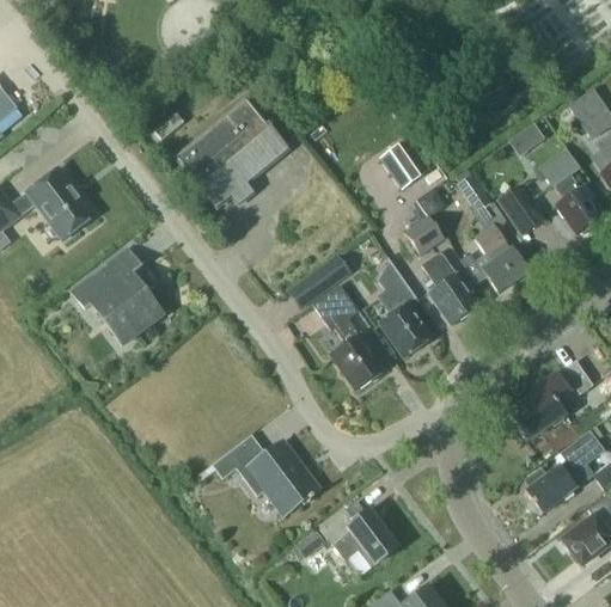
[(315,59),(310,62),(309,67),(315,73),(321,68),(321,61),(315,59)]
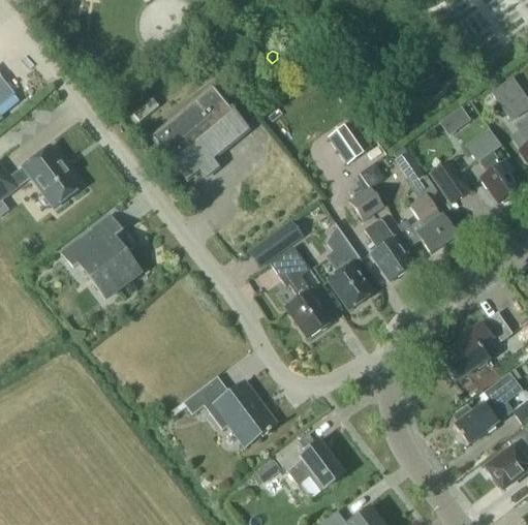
[(0,73),(0,101),(13,91),(0,73)]
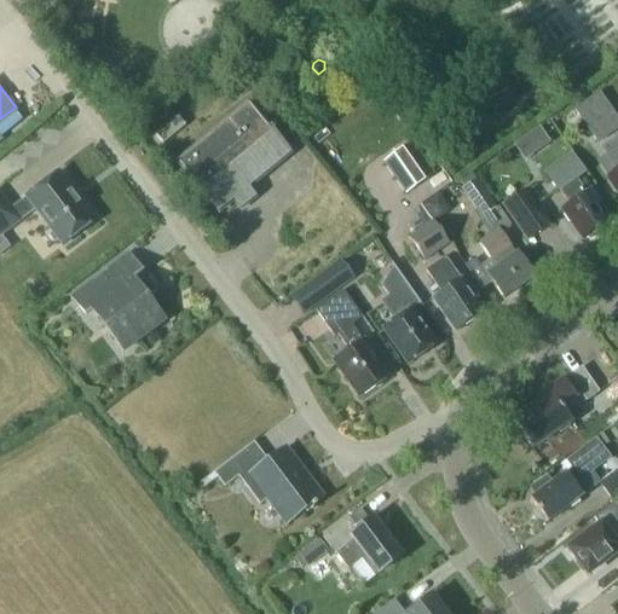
[(576,104),(599,138),(617,125),(617,113),(600,87),(576,104)]
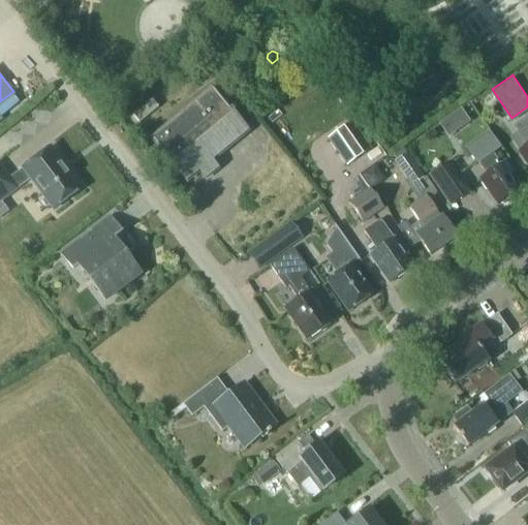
[(187,178),(248,128),(212,85),(152,134),(187,178)]
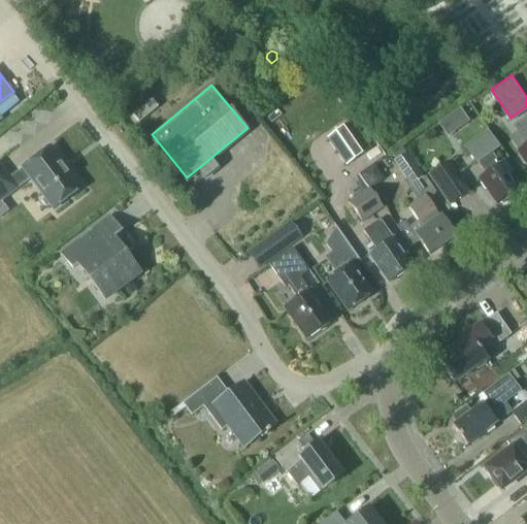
[(153,94),(133,109),(139,118),(159,102),(153,94)]
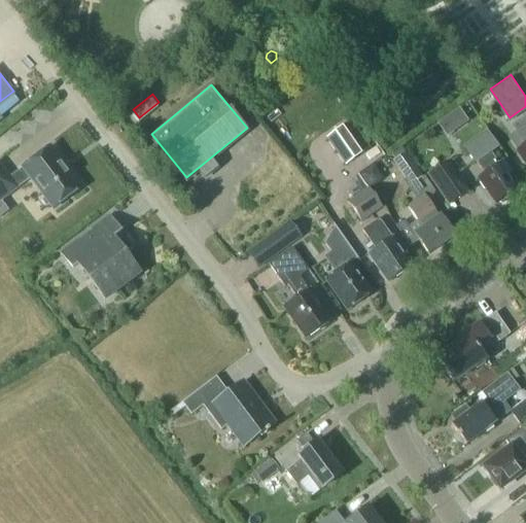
[(459,105),(437,120),(447,133),(468,118),(459,105)]
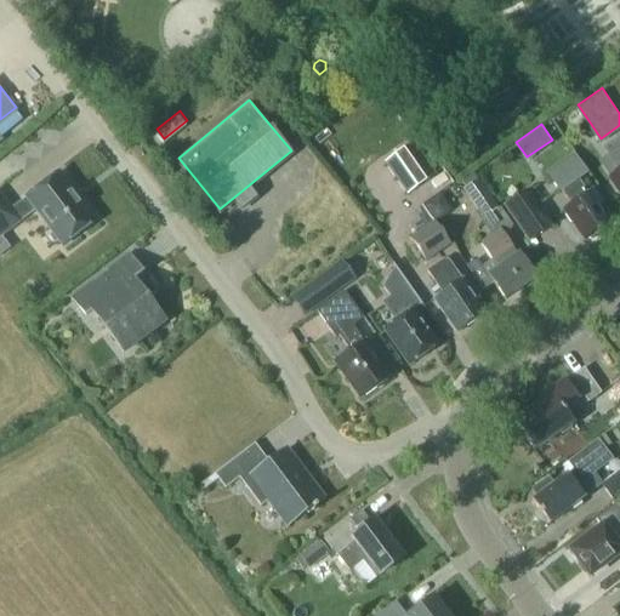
[(619,138),(618,136),(604,144),(610,152),(609,152),(619,166),(619,169),(610,174),(619,187),(619,138)]
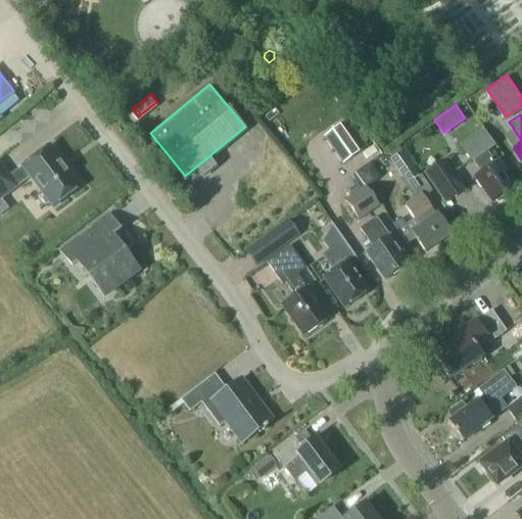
[(324,134),(343,160),(365,146),(346,120),(324,134)]
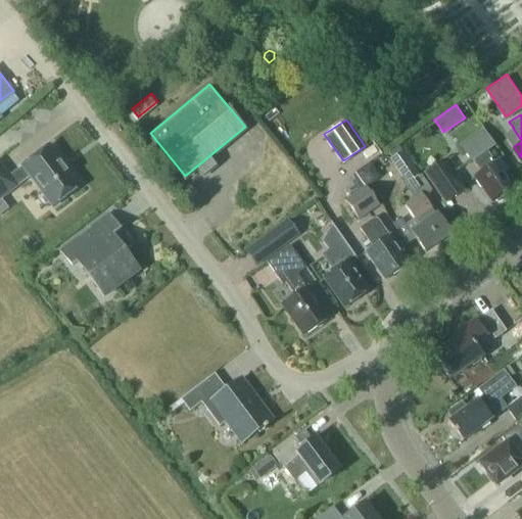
[(486,147),(493,142),(484,129),(463,143),(472,157),(476,154),(484,167),(476,173),(477,175),(477,178),(481,184),(483,184),(494,200),(497,199),(500,199),(506,195),(507,193),(514,187),(503,171),(505,170),(496,158),(495,159),(486,147)]
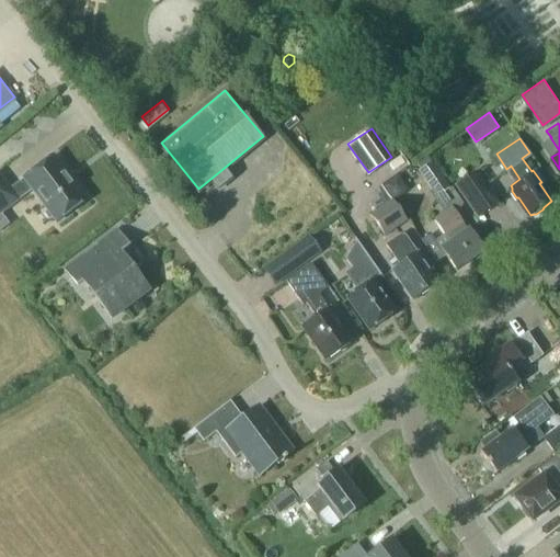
[(89,195),(75,177),(73,178),(54,152),(24,175),(12,184),(0,168),(0,213),(22,197),(21,196),(33,188),(57,219),(89,195)]
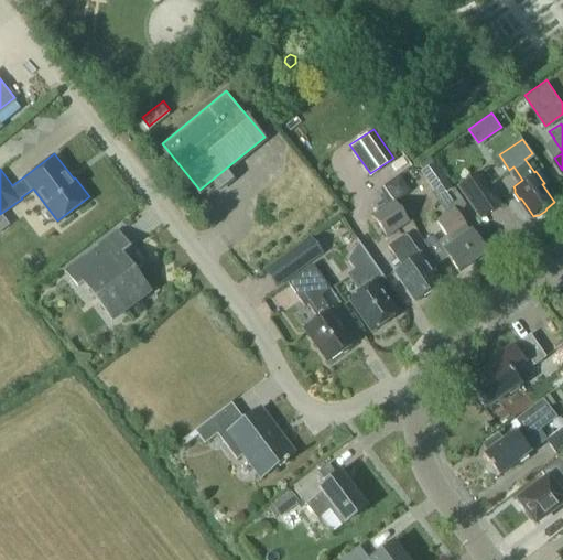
[(441,194),(453,185),(435,160),(422,169),(441,194)]
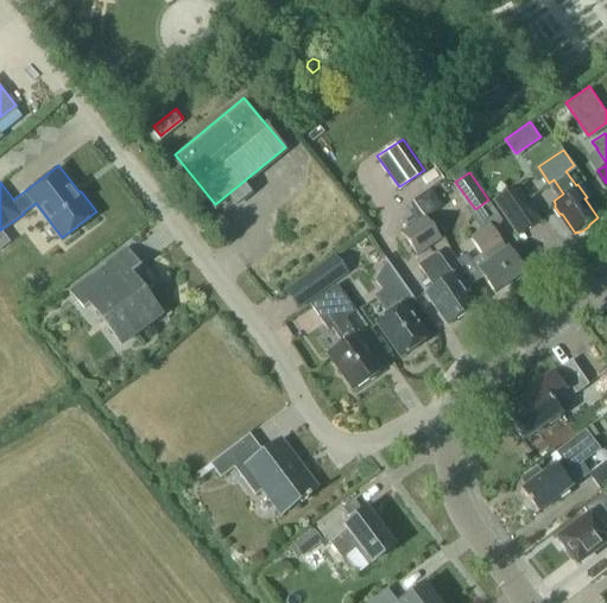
[(517,182),(495,197),(520,234),(543,220),(517,182)]
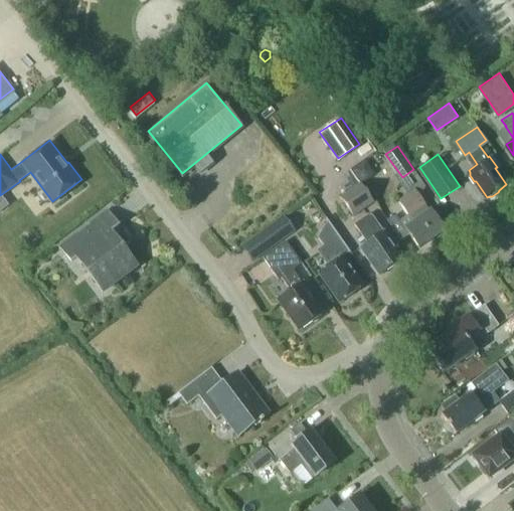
[(364,160),(351,169),(359,180),(372,171),(364,160)]
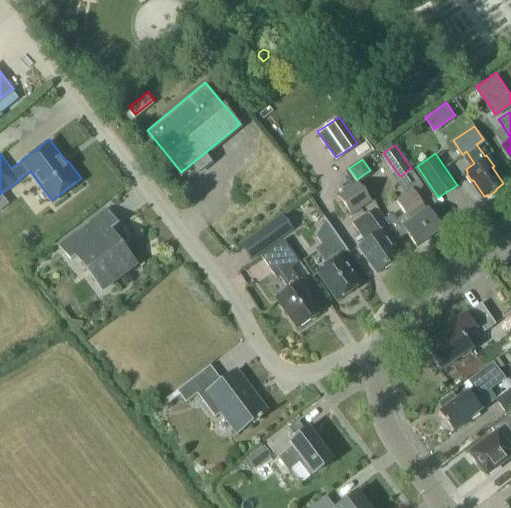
[(371,198),(359,180),(339,194),(351,212),(371,198)]
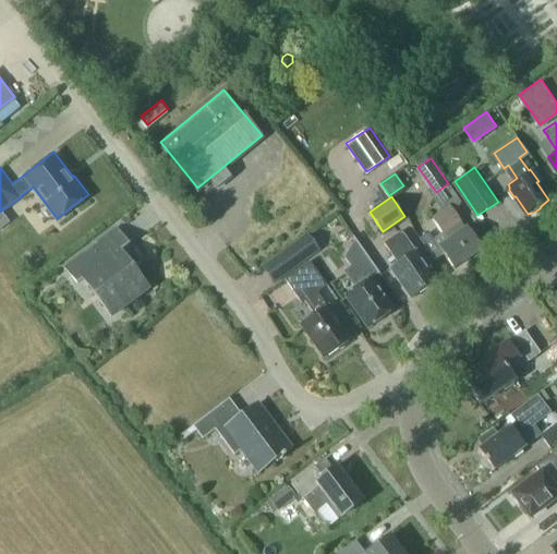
[(445,251),(455,266),(482,247),(467,226),(465,226),(450,204),(433,216),(444,230),(448,227),(453,235),(440,244),(440,245),(432,252),(435,257),(445,251)]
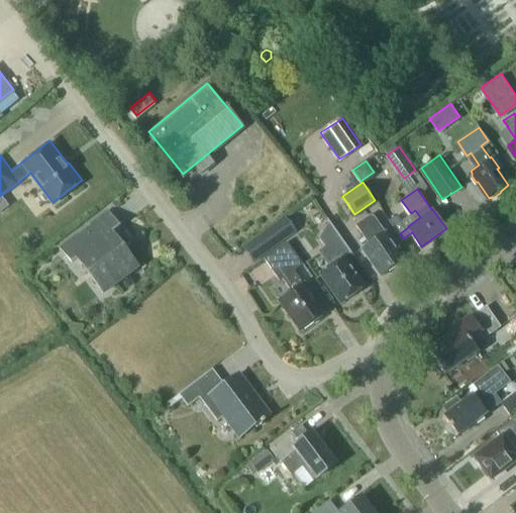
[(111,230),(119,223),(108,209),(62,245),(72,260),(77,257),(103,291),(137,265),(111,230)]
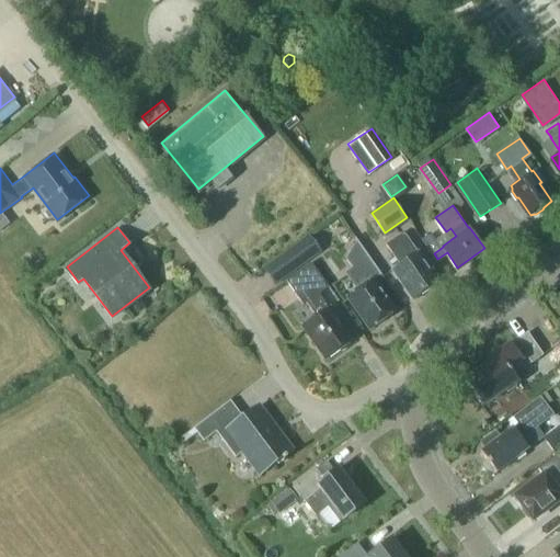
[(436,238),(427,243),(434,253),(443,247),(443,246),(456,236),(450,228),(446,231),(436,238)]
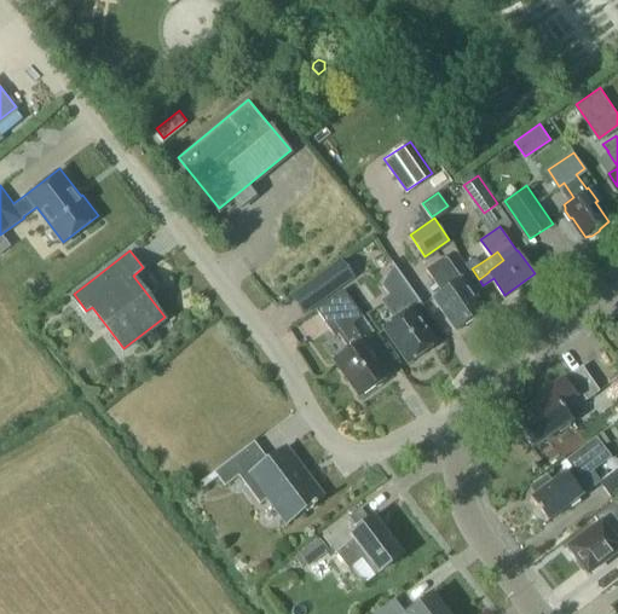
[(466,261),(472,268),(481,262),(477,254),(466,261)]
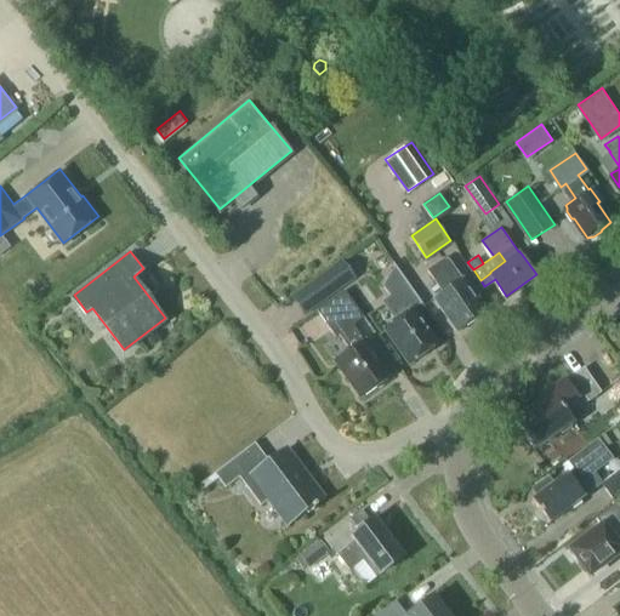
[(459,329),(485,311),(471,289),(472,287),(464,275),(462,277),(449,258),(450,258),(449,256),(444,256),(427,268),(443,290),(436,295),(459,329)]
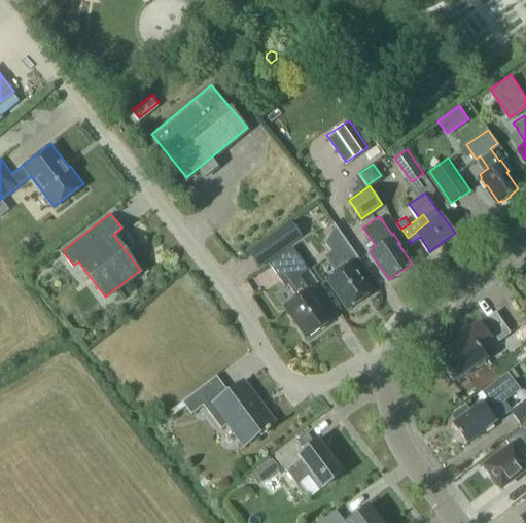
[(336,223),(325,240),(332,250),(327,254),(338,269),(328,276),(349,306),(371,290),(355,269),(356,268),(351,259),(358,254),(336,223)]
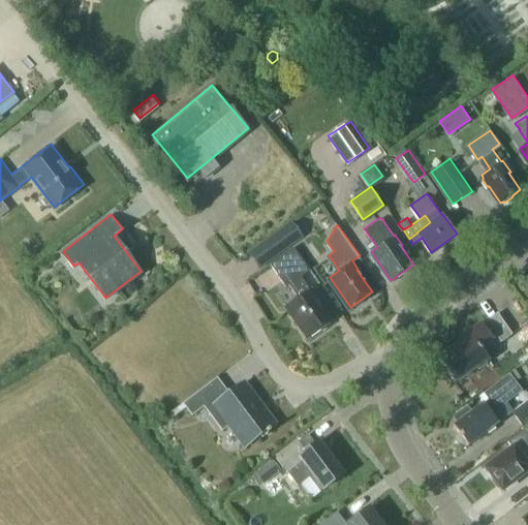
[(293,242),(283,226),(249,251),(259,267),(293,242)]
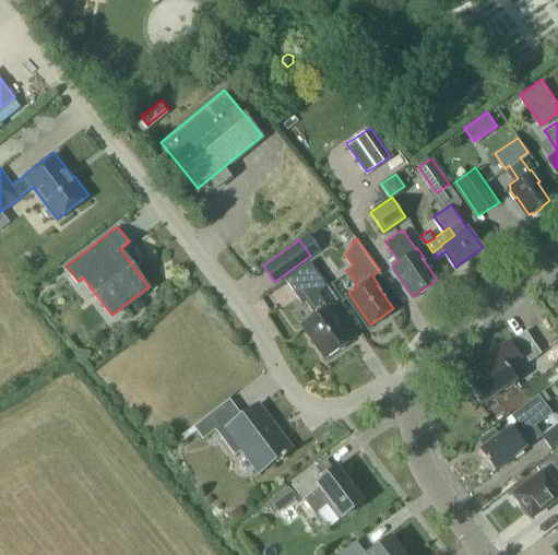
[(310,259),(285,276),(303,300),(306,298),(316,313),(303,321),(327,355),(352,338),(335,314),(336,313),(330,303),(328,304),(318,290),(328,283),(310,259)]
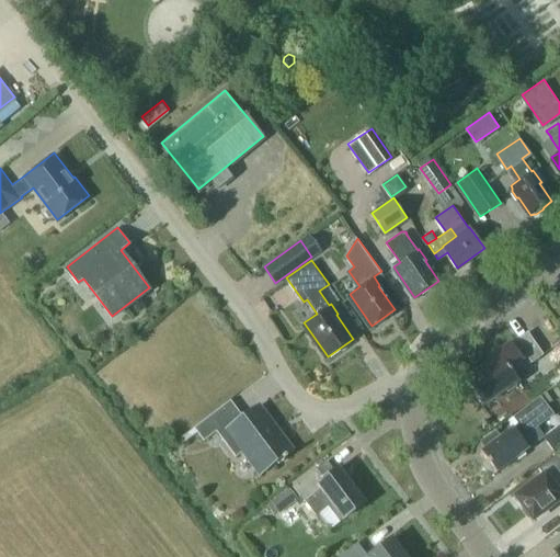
[(487,359),(489,362),(466,378),(483,404),(518,378),(510,366),(527,354),(532,360),(544,352),(527,330),(487,359)]
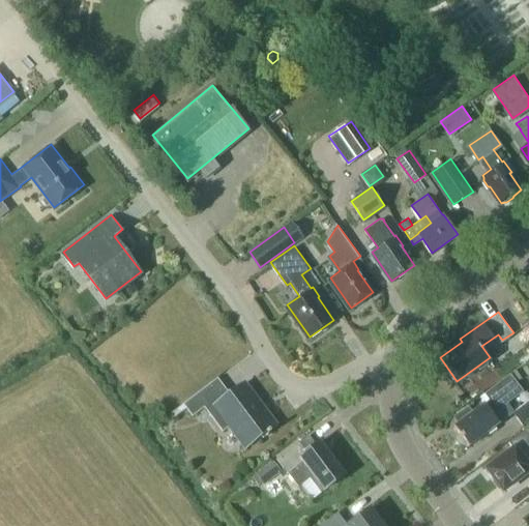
[(485,391),(490,399),(485,402),(473,410),(469,404),(457,413),(462,419),(454,425),(469,443),(499,421),(492,411),(506,399),(507,401),(523,389),(510,372),(485,391)]
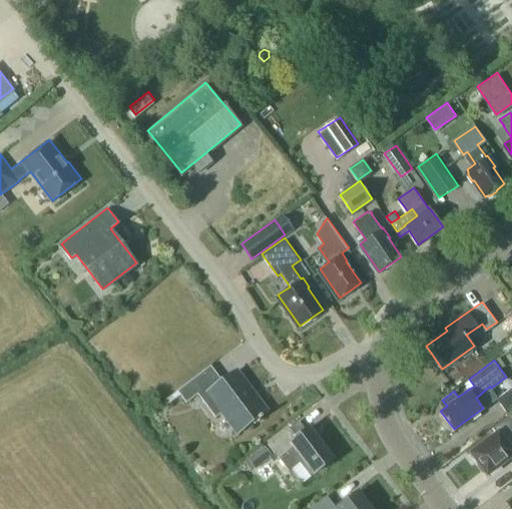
[(211,364),(178,389),(186,400),(198,391),(215,415),(224,408),(240,429),(268,408),(237,368),(223,380),(211,364)]
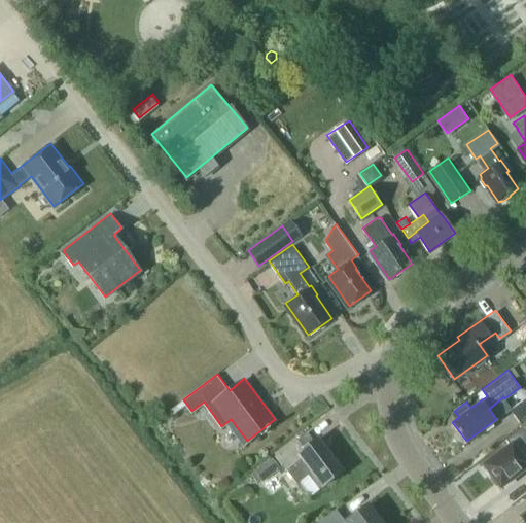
[(525,398),(512,410),(522,423),(525,420),(525,398)]
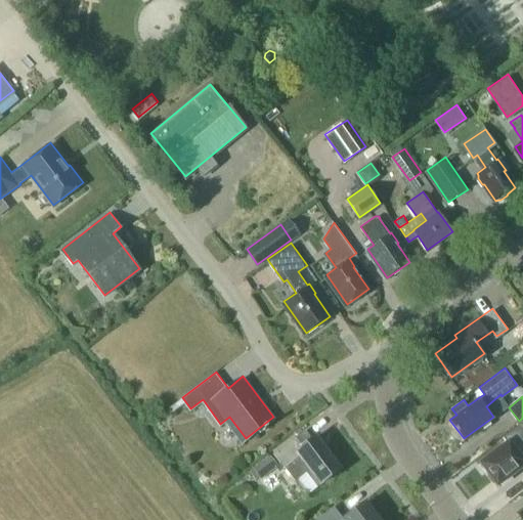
[(522,459),(517,451),(522,447),(522,432),(510,441),(509,441),(483,461),(481,459),(479,462),(497,486),(500,483),(499,482),(522,464),(522,459)]
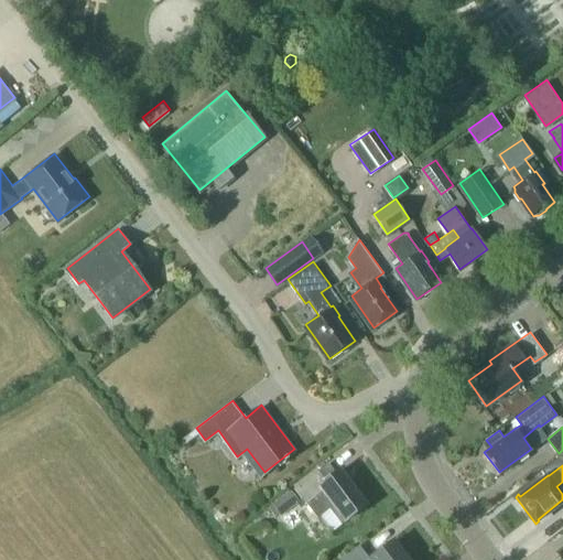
[(345,520),(367,504),(340,469),(327,478),(318,469),(294,486),(306,503),(307,502),(318,515),(333,504),(345,520)]
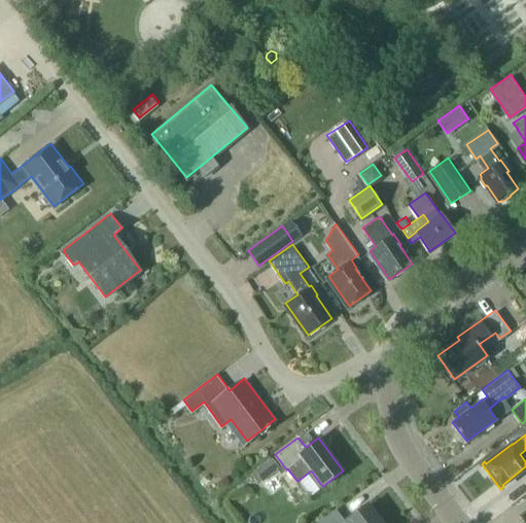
[(280,466),(273,456),(251,472),(257,480),(261,478),(263,480),(280,466)]
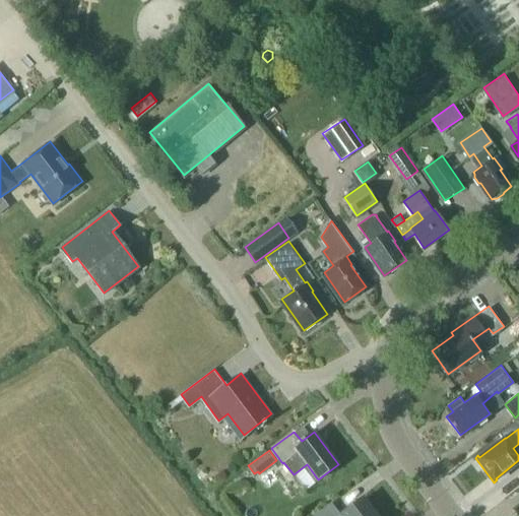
[(377,515),(363,497),(341,513),(331,501),(311,515),(377,515)]
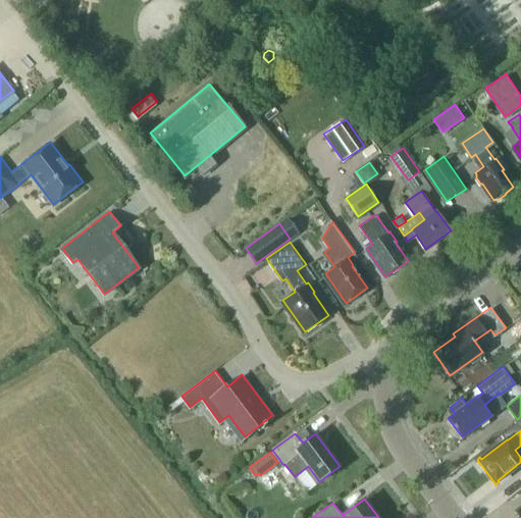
All buildings are outlined.
